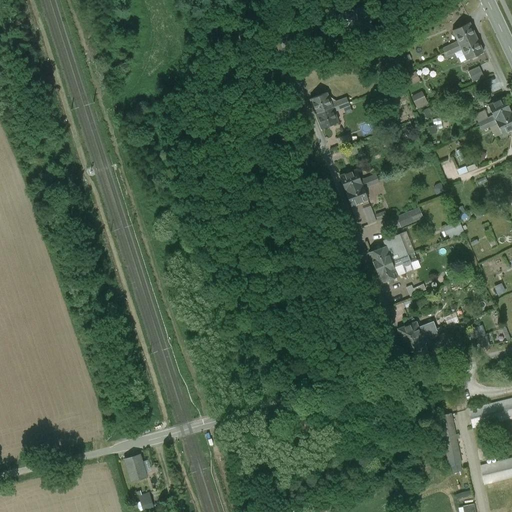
[(469,23),(452,31),(457,41),(459,45),(476,37),(469,23)]
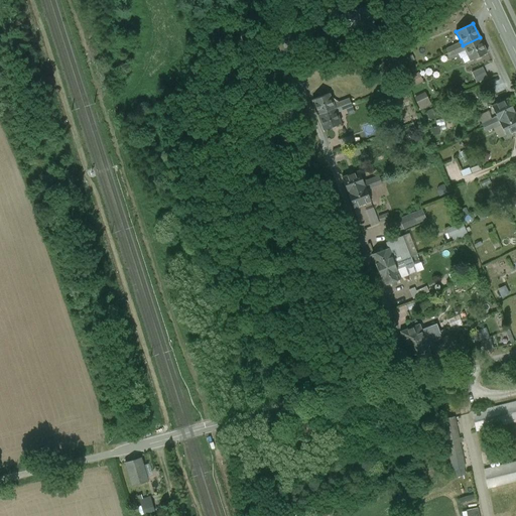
[(480,37),(463,45),(465,49),(470,59),(486,52),(480,37)]
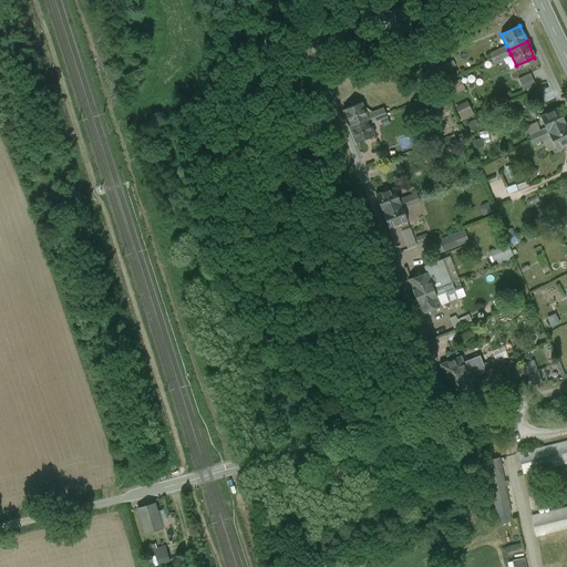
[(506,45),(490,53),(492,58),(508,50),(506,45)]
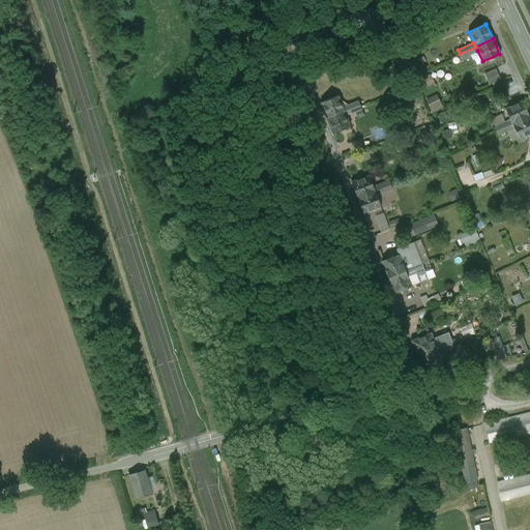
[(475,47),(460,54),(462,58),(477,51),(475,47)]
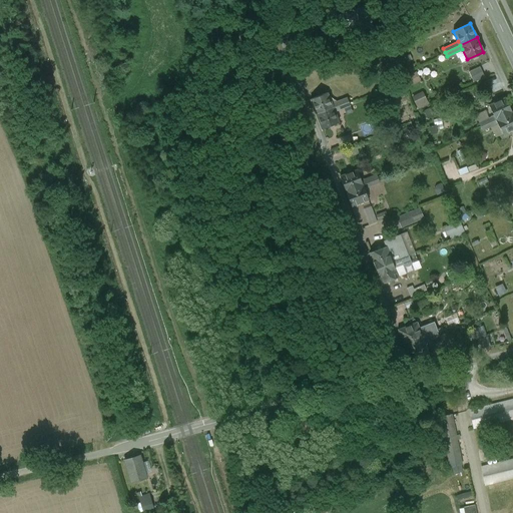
[(479,66),(468,71),(473,82),(484,77),(479,66)]
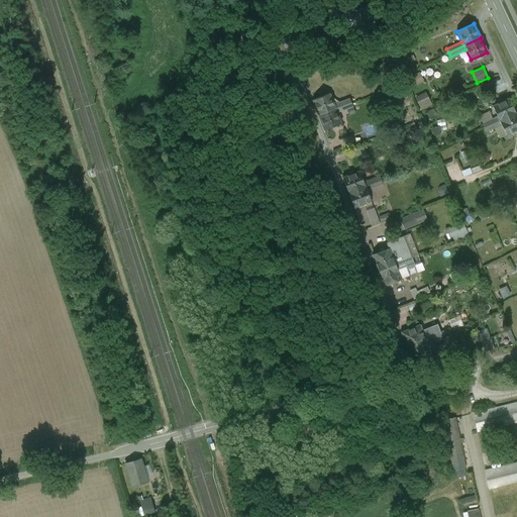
[(329,93),(312,100),(318,115),(335,108),(334,104),(329,93)]
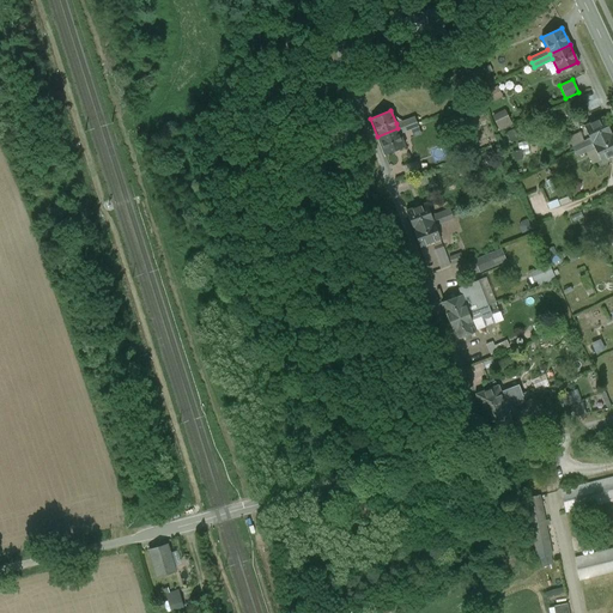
[(493,116),(497,125),(509,120),(504,111),(493,116)]
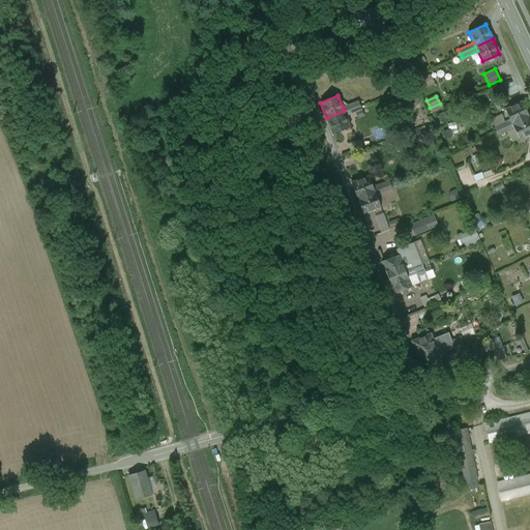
[(358,100),(343,107),(344,111),(360,105),(358,100)]
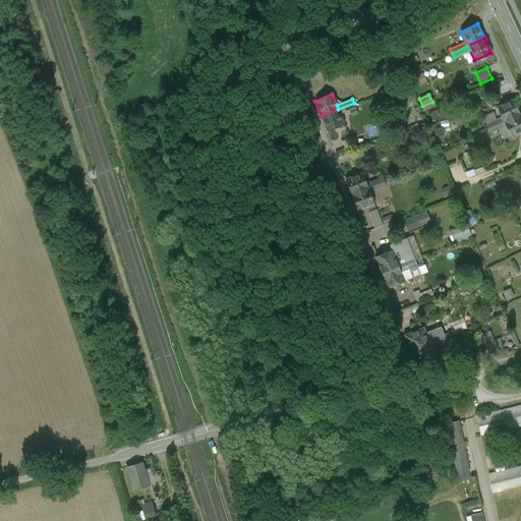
[(513,99),(496,107),(501,118),(503,121),(520,113),(513,99)]
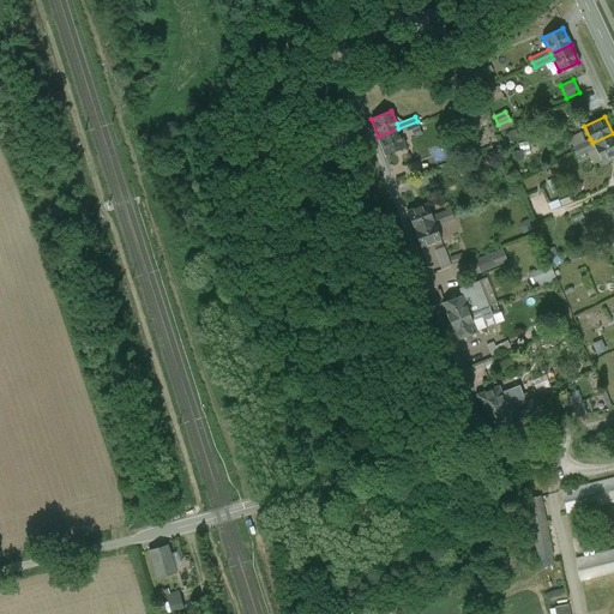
[(510,120),(498,125),(499,126),(500,130),(511,124),(510,121),(510,120)]
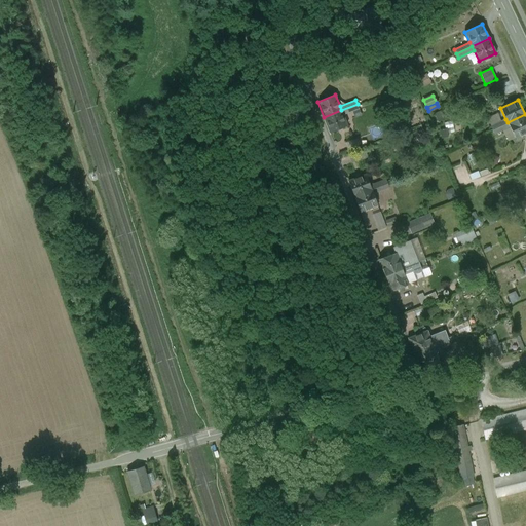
[(358,104),(341,110),(343,114),(359,108),(358,104)]
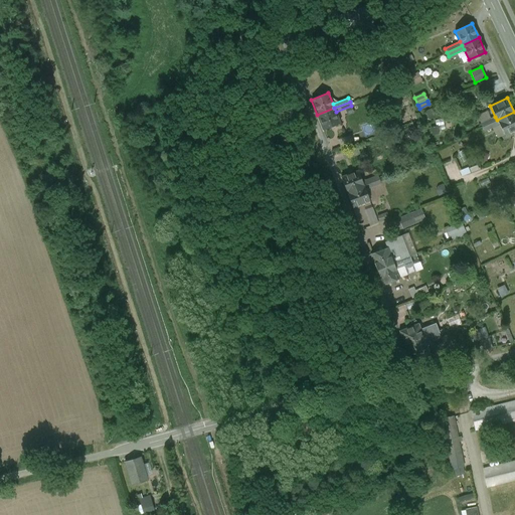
[(334,108),(317,115),(323,130),(340,123),(336,112),(334,108)]
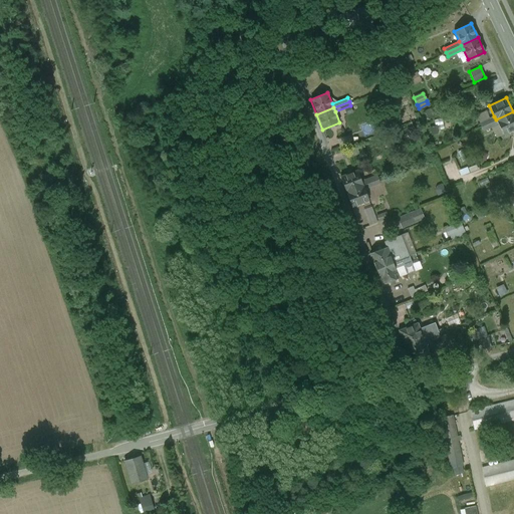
[(513,114),(513,111),(496,119),(498,123),(503,135),(505,134),(513,129),(513,114)]
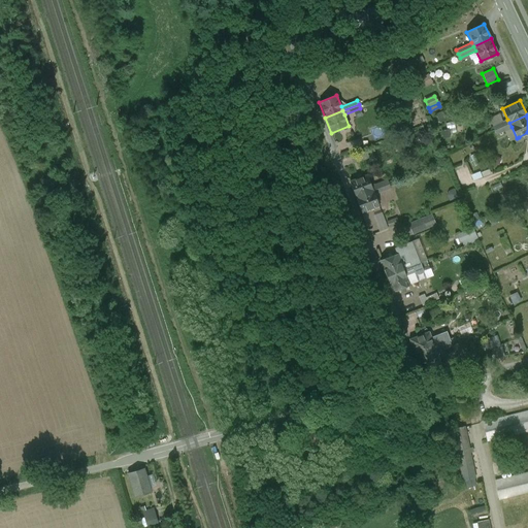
[(505,121),(492,127),(494,130),(509,123),(507,120),(505,121)]
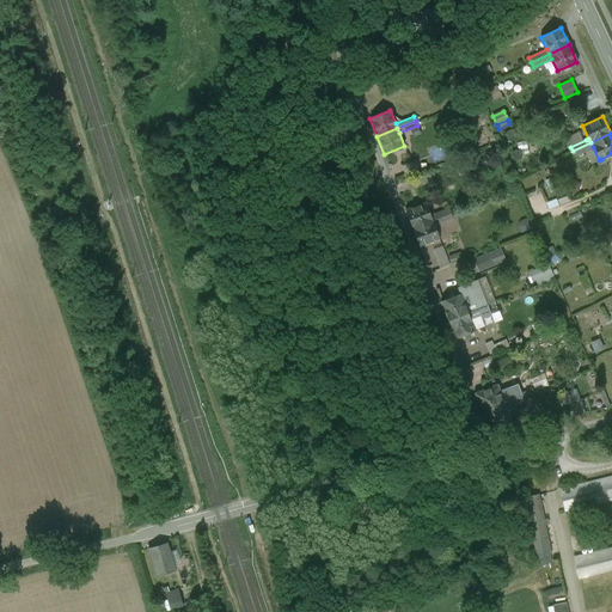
[(591,142),(573,151),(575,155),(593,147),(591,142)]
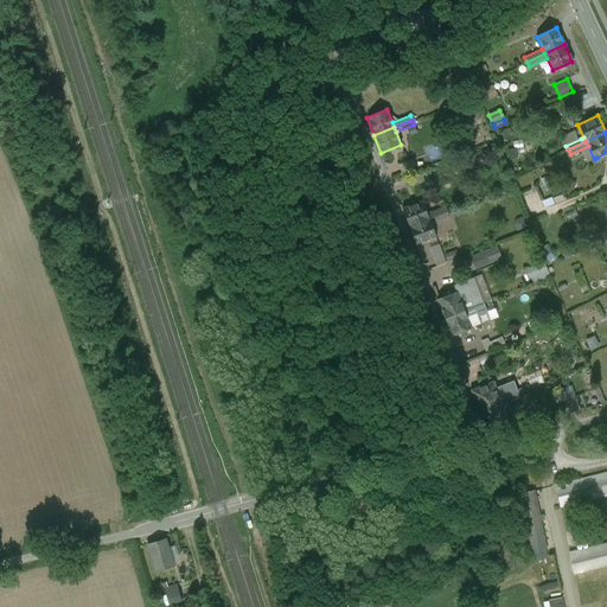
[(398,165),(401,172),(413,168),(409,160),(398,165)]
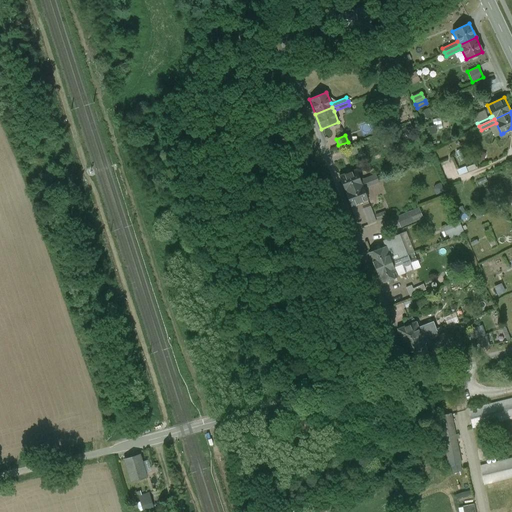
[(342,158),(352,154),(350,149),(340,152),(342,158)]
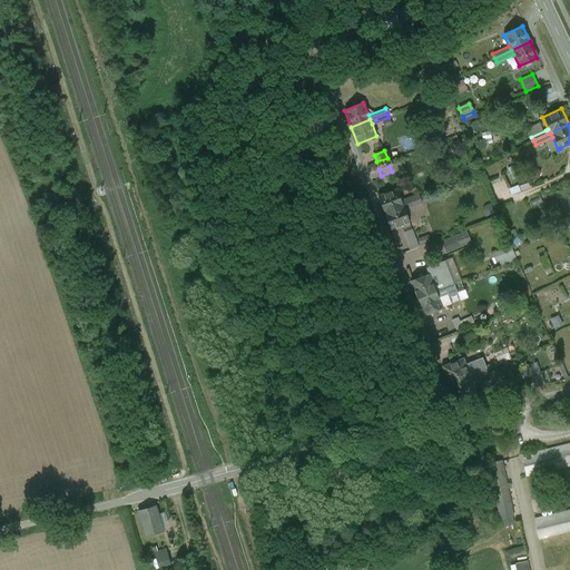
[(396,188),(377,196),(384,212),(403,205),(401,200),(396,188)]
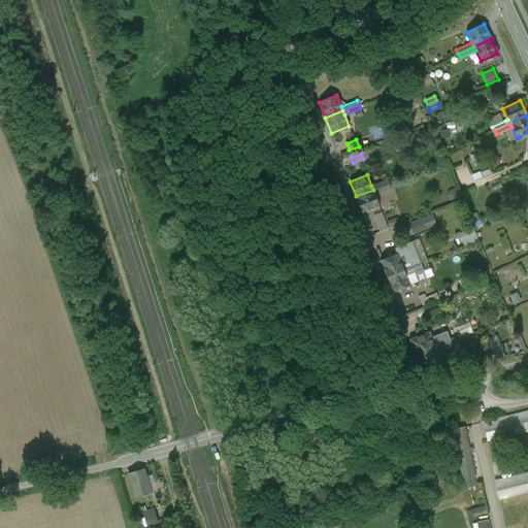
[(388,179),(371,186),(373,190),(389,184),(388,179)]
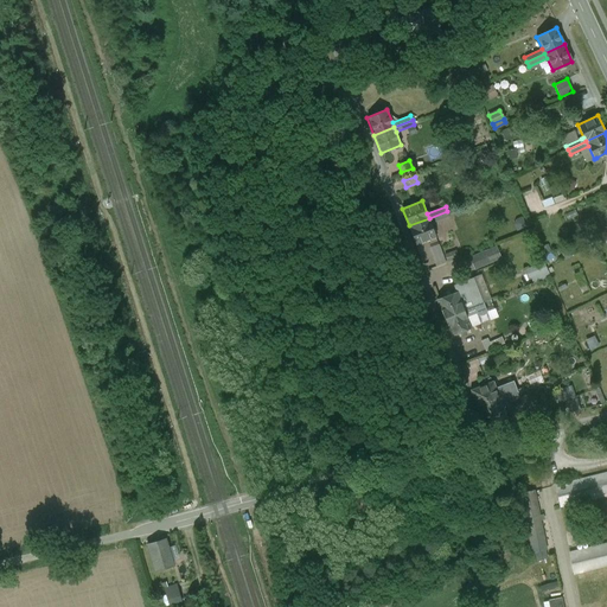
[(447,211),(429,218),(430,223),(449,216),(447,211)]
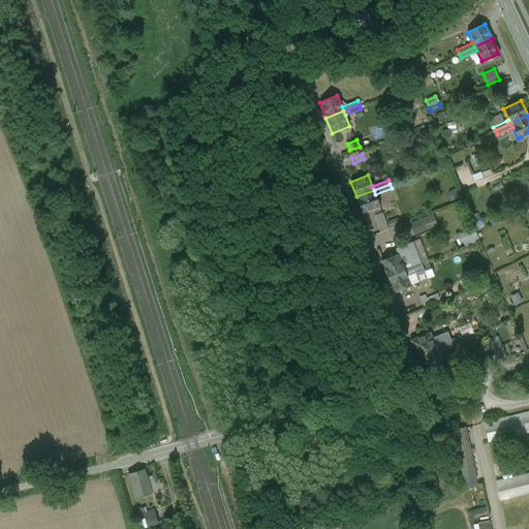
[(456,193),(457,192),(456,189),(447,192),(450,199),(458,197),(456,193)]
